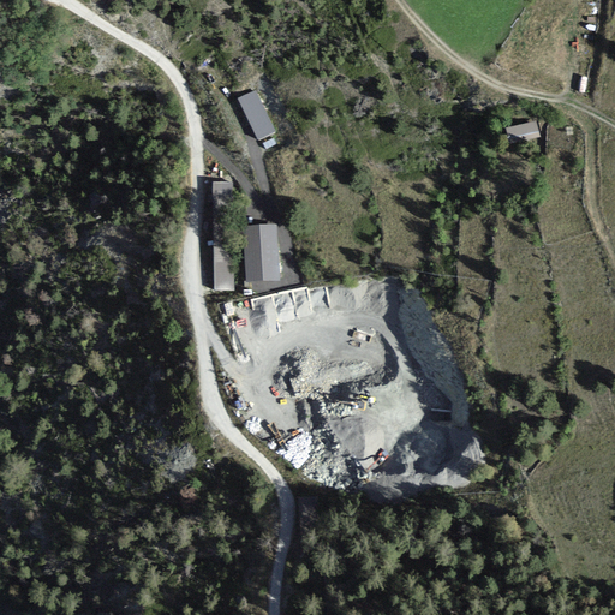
[(239,97),(260,139),(278,131),(257,89),(239,97)]
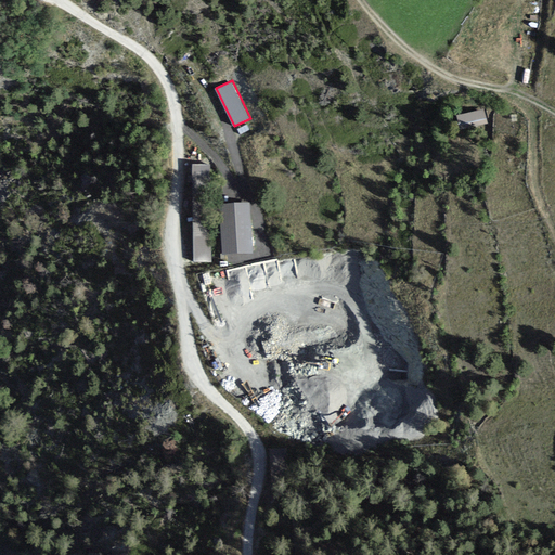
[(490,111),(457,118),(461,132),(493,125),(490,111)]
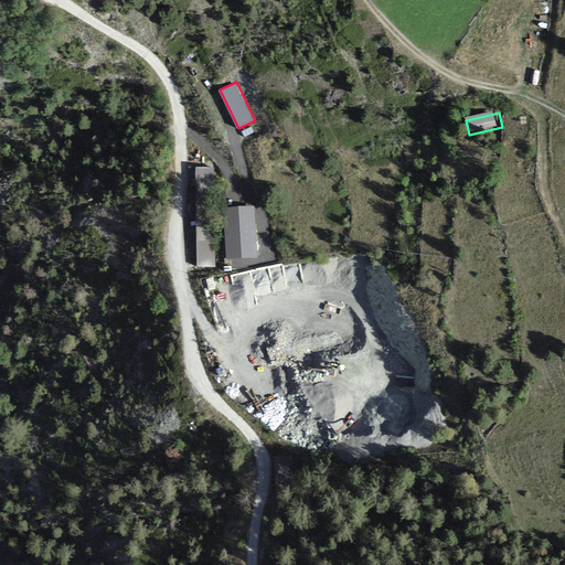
[(198,170),(199,268),(216,268),(215,170),(198,170)]
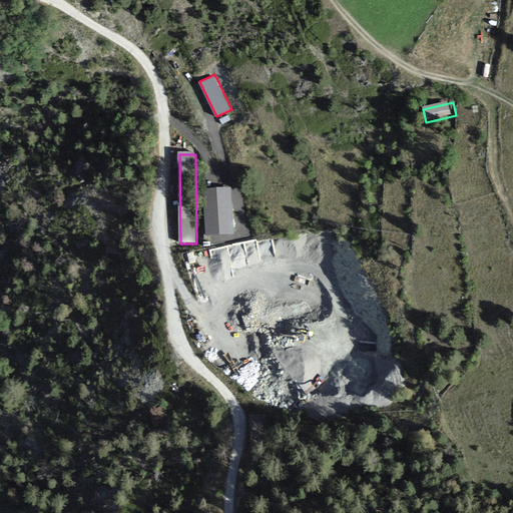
[(233,191),(205,192),(207,236),(235,235),(233,191)]
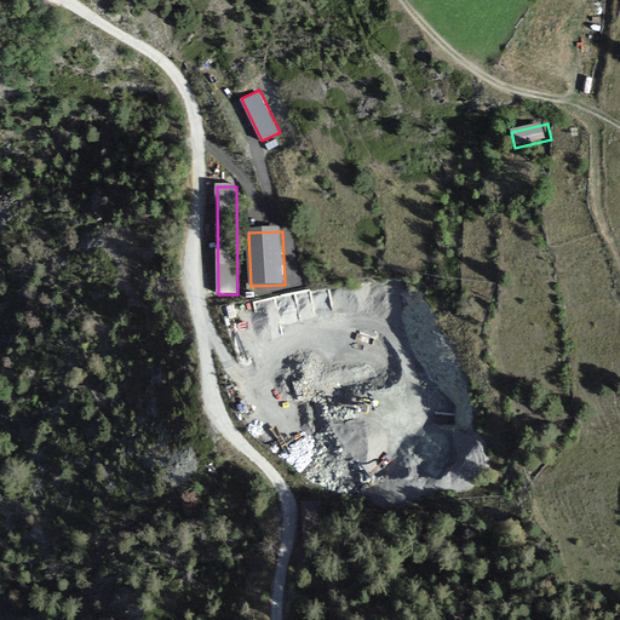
[(296,292),(252,302),(258,334),(280,329),(277,321),(282,320),(281,310),(299,306),(296,292)]
